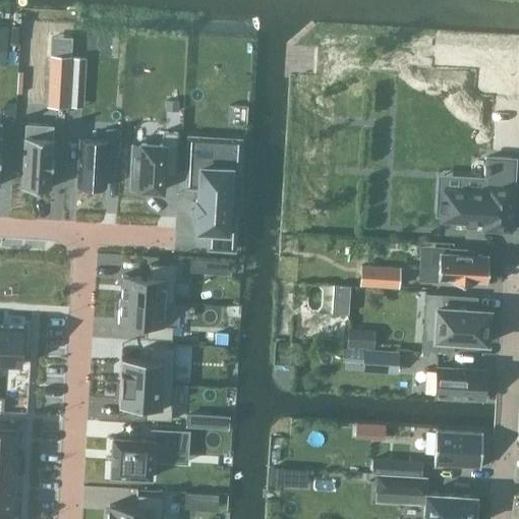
[(0,26),(0,44),(8,45),(9,27),(0,26)]
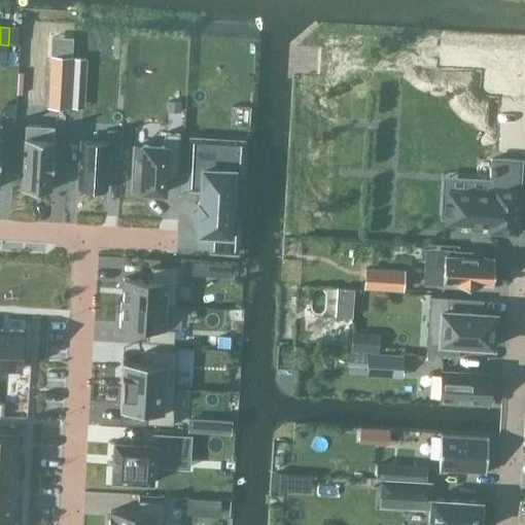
[(53,57),(49,107),(69,108),(72,58),(53,57)]
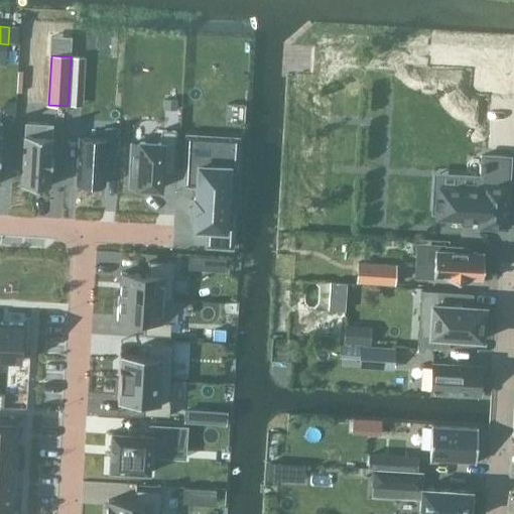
[(86,58),(73,58),(72,83),(85,83),(86,58)]
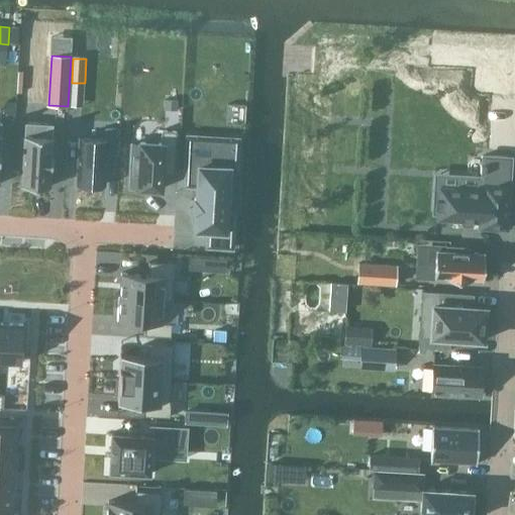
[(166,101),(166,111),(178,111),(179,102),(166,101)]
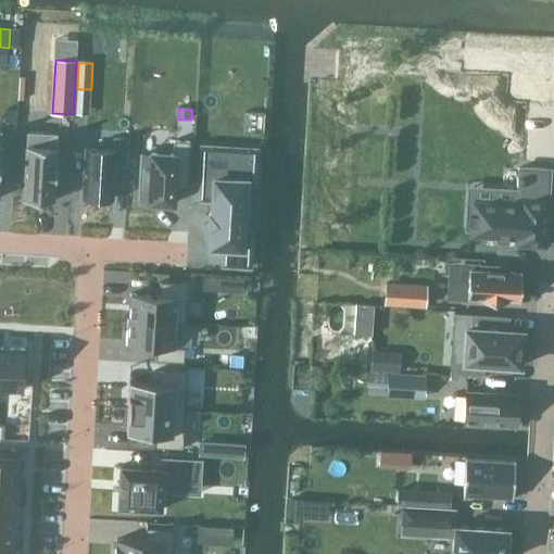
[(28,188),(27,201),(58,203),(59,186),(60,166),(61,136),(32,134),(28,188)]
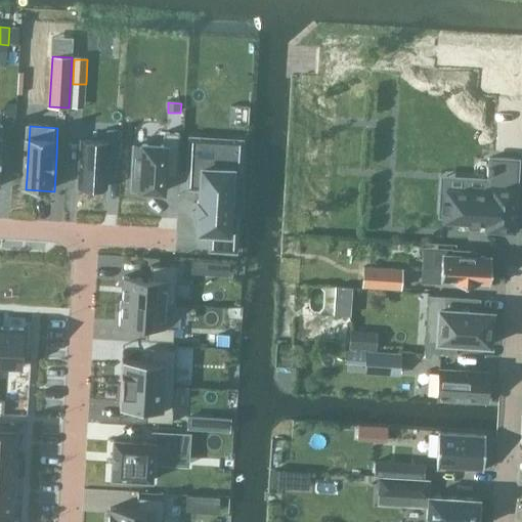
[(81,139),(78,184),(106,186),(109,154),(121,154),(122,131),(107,130),(107,140),(81,139)]
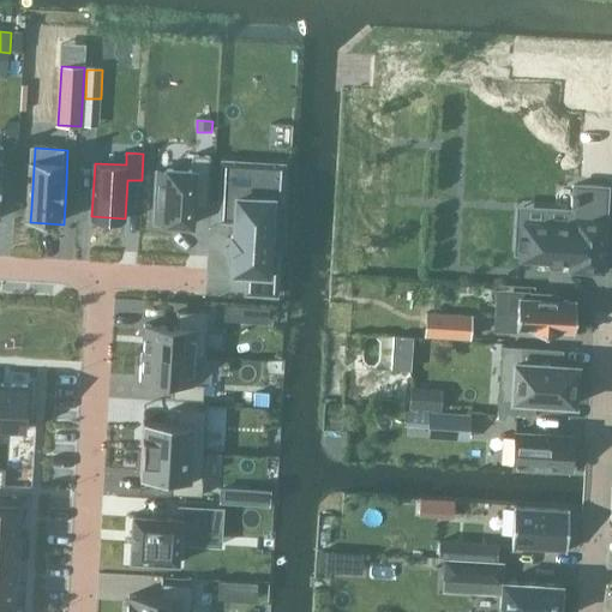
[(157,177),(155,227),(165,227),(165,229),(192,232),(195,204),(209,205),(211,162),(193,161),(193,177),(168,175),(168,178),(157,177)]
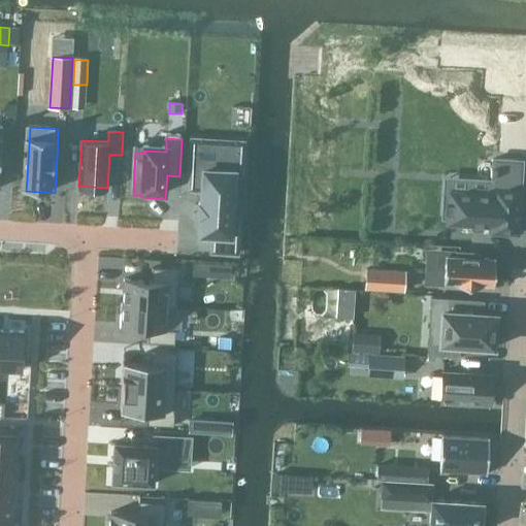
[(192,170),(190,191),(203,192),(200,236),(214,237),(212,252),(238,253),(239,218),(230,218),(233,173),(241,174),(243,143),(220,142),(219,171),(192,170)]
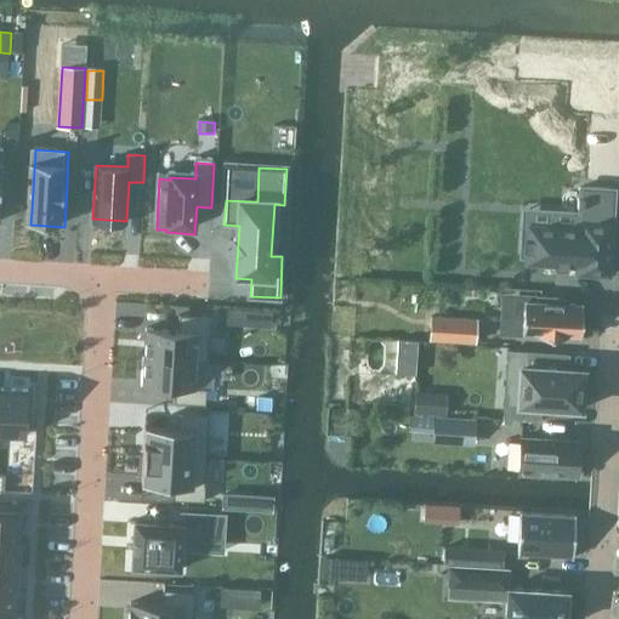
[(529,227),(527,266),(579,268),(578,277),(612,278),(617,191),(583,189),(580,230),(529,227)]
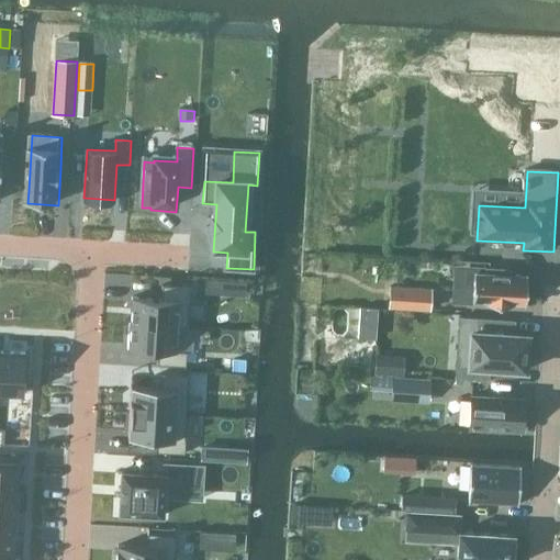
[(455,288),(454,304),(476,305),(476,303),(488,303),(488,305),(513,308),(513,305),(525,305),(525,306),(526,306),(528,277),(527,277),(527,278),(511,277),(511,271),(486,270),(485,275),(477,275),(477,273),(476,273),(474,289),(455,288)]
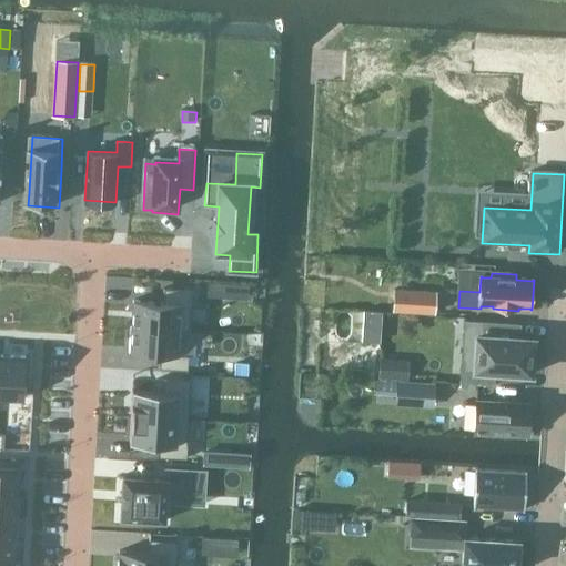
[(210,284),(210,297),(229,299),(230,285),(210,284)]
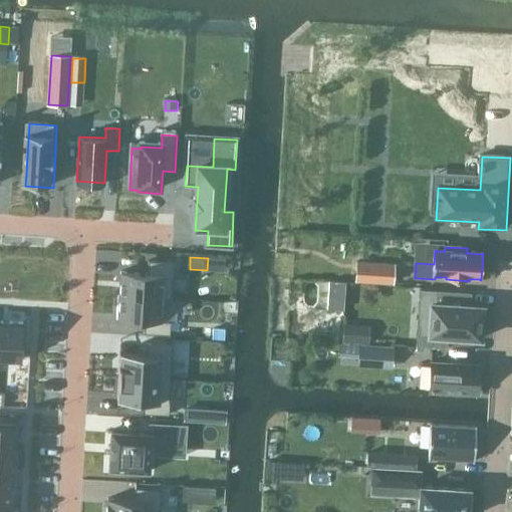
[(164,299),(164,300),(173,301),(175,264),(149,262),(149,274),(121,273),(120,297),(164,299)]
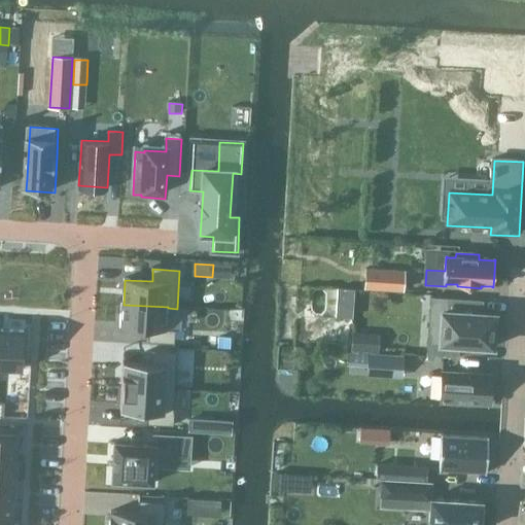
[(366,270),(365,289),(405,292),(406,272),(366,270)]
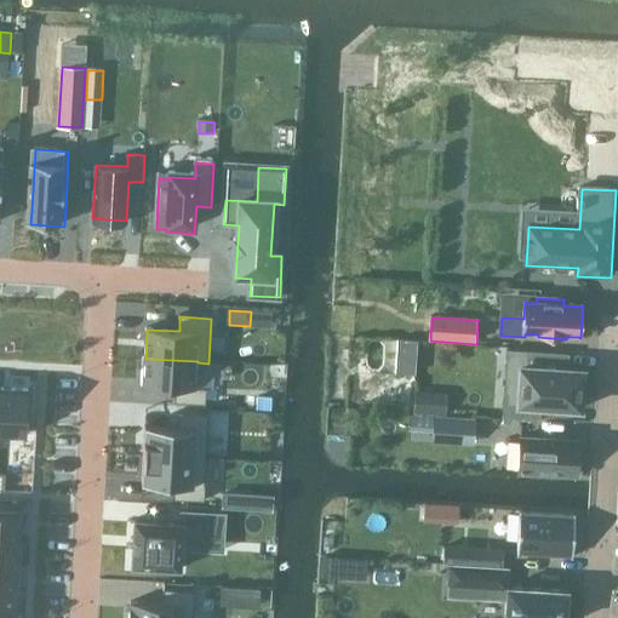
[(504,406),(503,419),(539,422),(541,408),(582,411),(584,372),(567,371),(568,356),(565,356),(527,354),(507,353),(507,367),(521,368),(519,407),(504,406)]
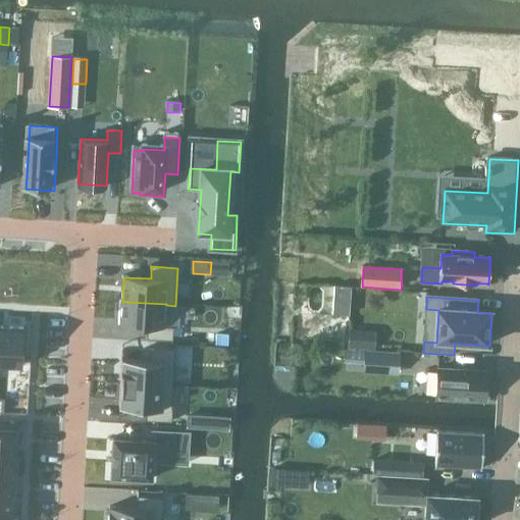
[(164,327),(166,305),(166,304),(122,302),(121,325),(148,327),(147,340),(173,342),(174,328),(164,327)]
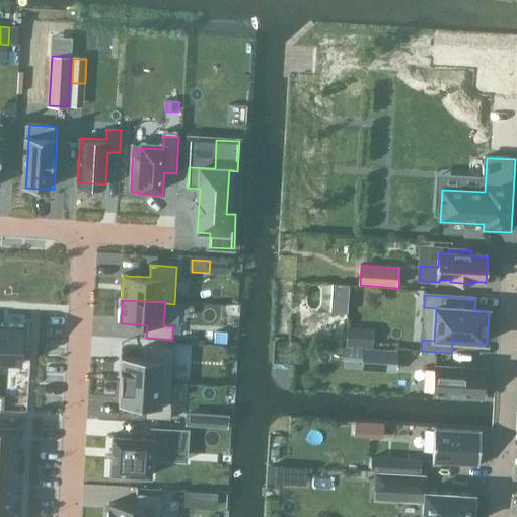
[(2,325),(0,355),(0,364),(22,366),(24,327),(2,325)]
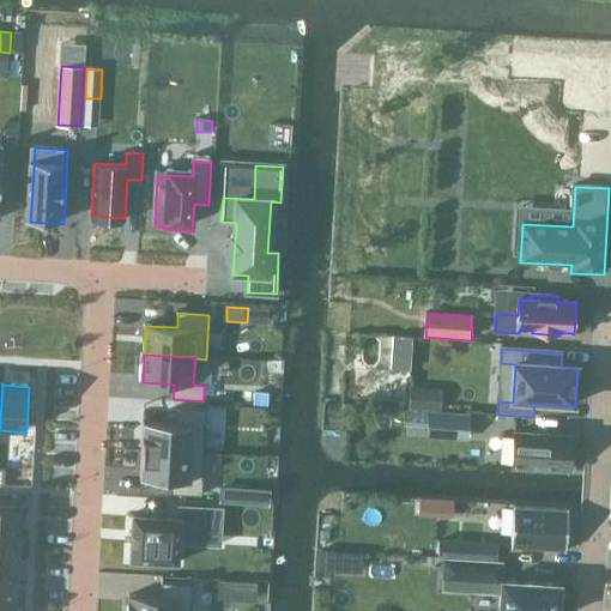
[(409,412),(440,415),(441,392),(410,389),(409,412)]
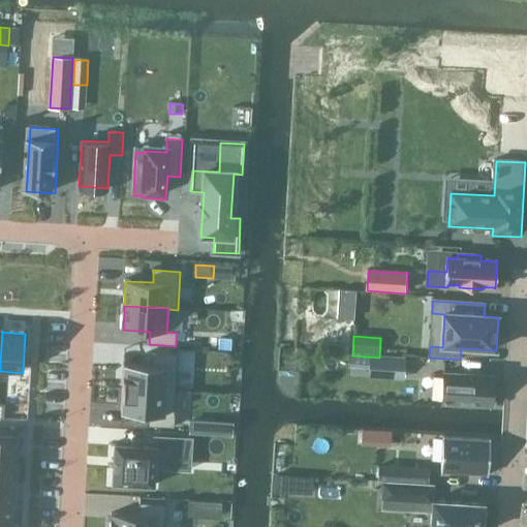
[(220,340),(220,350),(231,351),(231,340),(220,340)]
